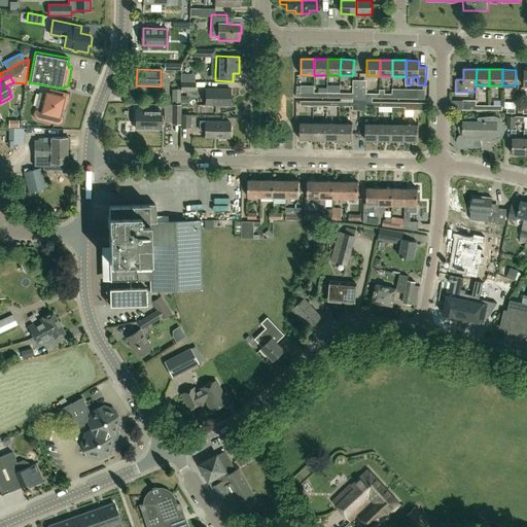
[(180,91),(196,91),(196,81),(180,81),(180,91)]
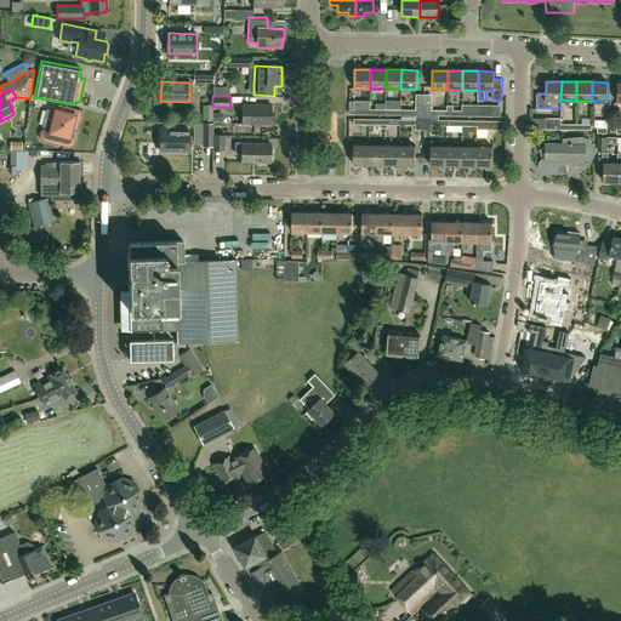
[(370,114),(370,109),(370,102),(349,102),(349,114),(354,114),(370,114)]
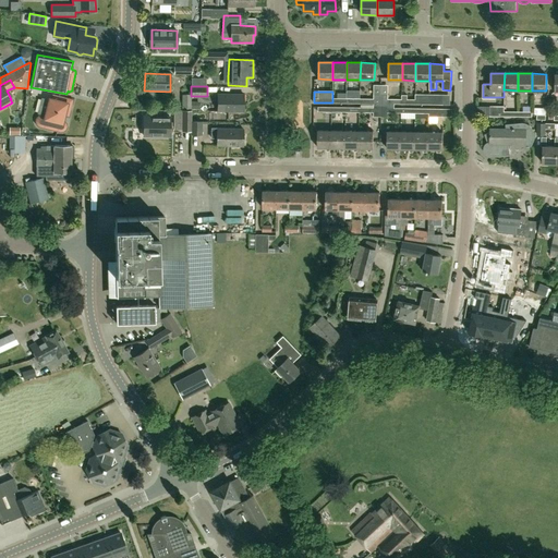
[(72,102),(72,101),(72,100),(72,99),(71,99),(52,94),(51,101),(49,101),(46,116),(44,116),(40,116),(38,116),(36,118),(36,121),(36,123),(38,125),(40,126),(44,126),(44,128),(58,131),(60,131),(62,131),(64,130),(67,129),(67,125),(67,123),(64,121),(62,120),(63,114),(67,116),(68,116),(69,114),(70,114),(70,113),(72,102)]
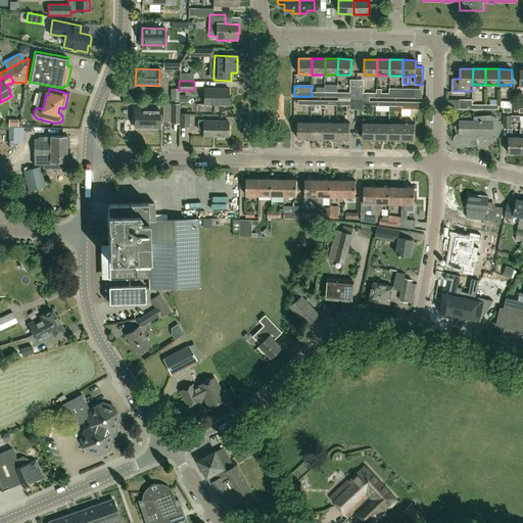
[(228,105),(229,88),(204,88),(203,104),(228,105)]
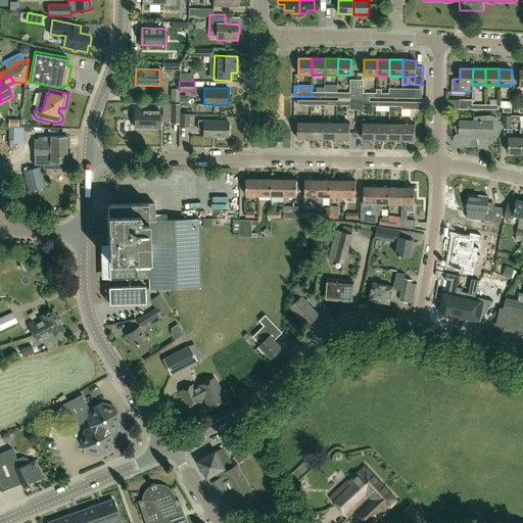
[(402,97),(402,88),(390,88),(390,93),(389,97),(402,97)]
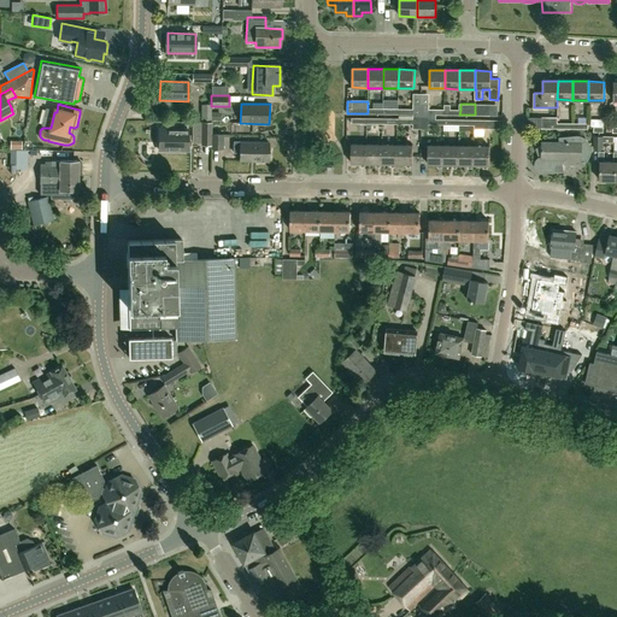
[(491,104),(475,104),(475,115),(491,115),(491,105),(491,104)]
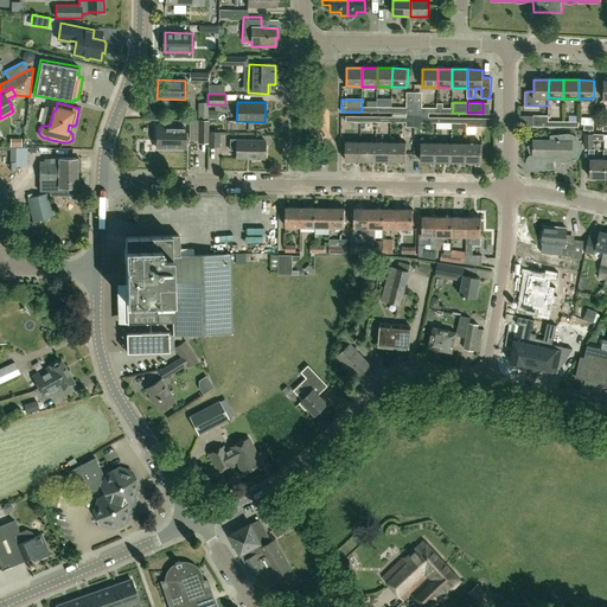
[(415,115),(415,103),(407,103),(407,107),(391,107),(391,108),(391,112),(393,112),(393,115),(407,115),(415,115)]
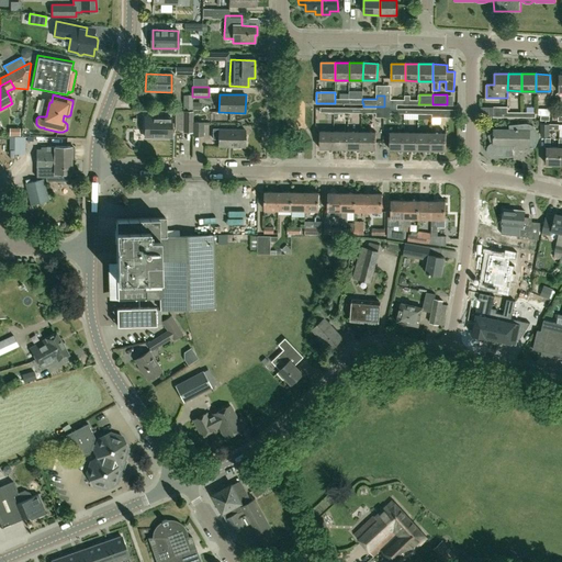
[(400,104),(405,104),(405,100),(391,99),(391,96),(384,96),(384,107),(391,107),(397,107),(397,104),(400,104)]
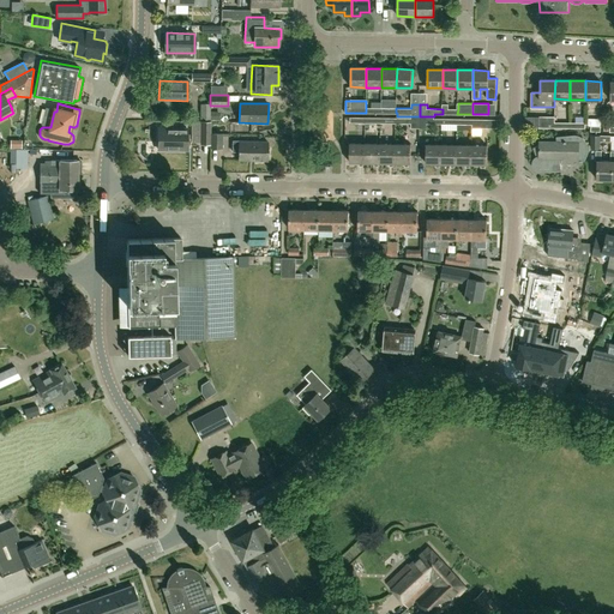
[(411,127),(420,128),(420,116),(411,116),(397,116),(397,118),(397,124),(411,124),(411,127)]
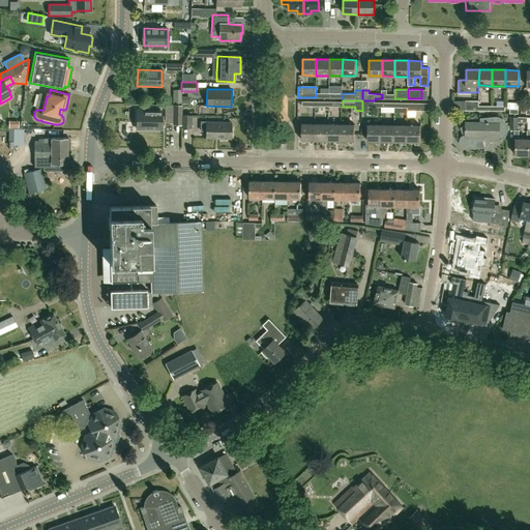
[(369,100),(362,100),(362,111),(369,111),(369,107),(382,107),(382,102),(375,102),(375,100),(369,100)]
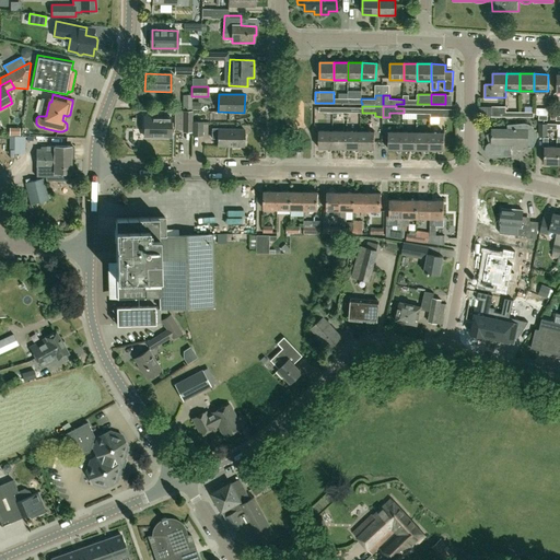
[(505,116),(505,106),(492,106),(492,116),(505,116)]
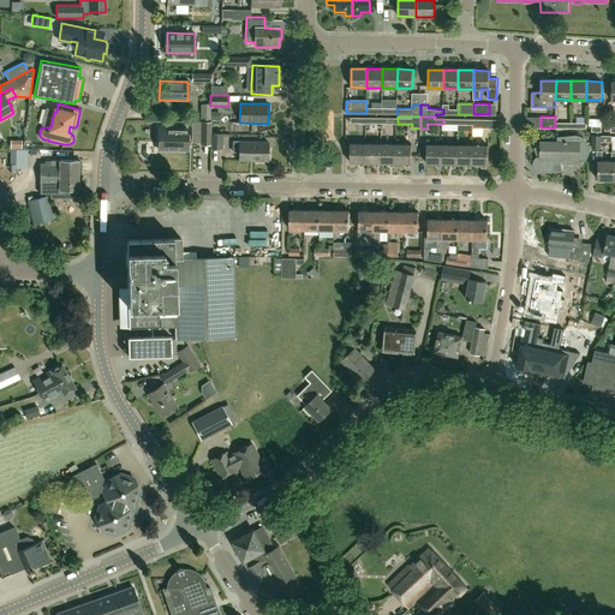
[(458,124),(458,130),(473,130),(473,127),(499,129),(500,119),(473,119),(473,125),(458,124)]
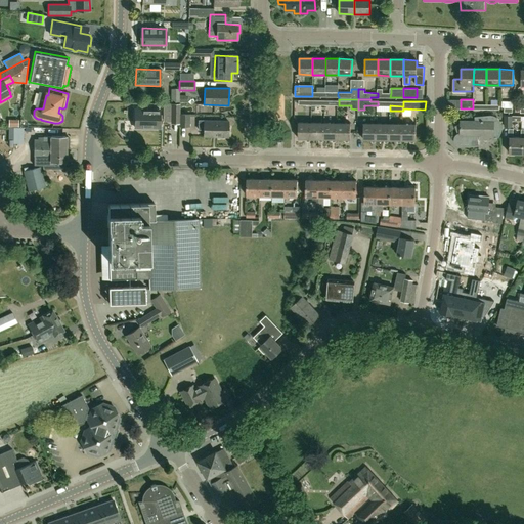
[(160,128),(160,110),(135,110),(134,128),(160,128)]
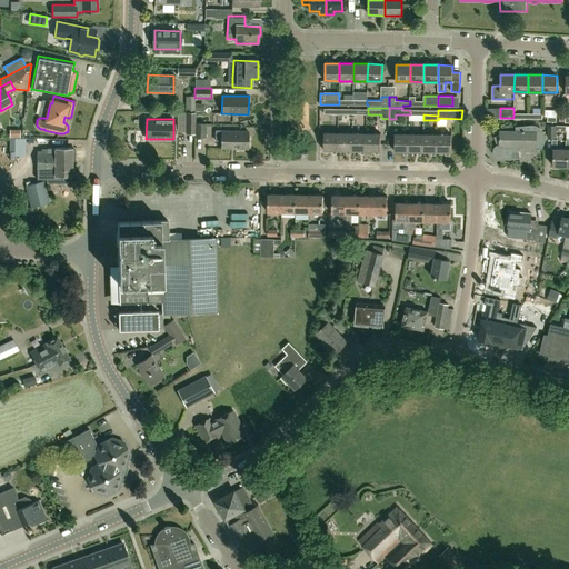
[(195,123),(195,133),(195,137),(206,137),(206,123),(195,123)]
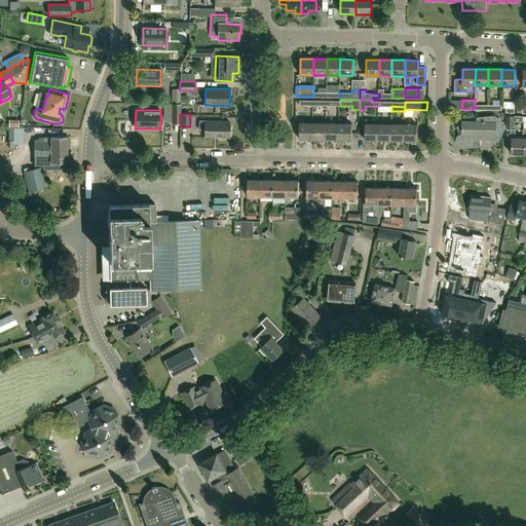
[(515,121),(515,115),(506,115),(505,127),(515,127),(515,121)]
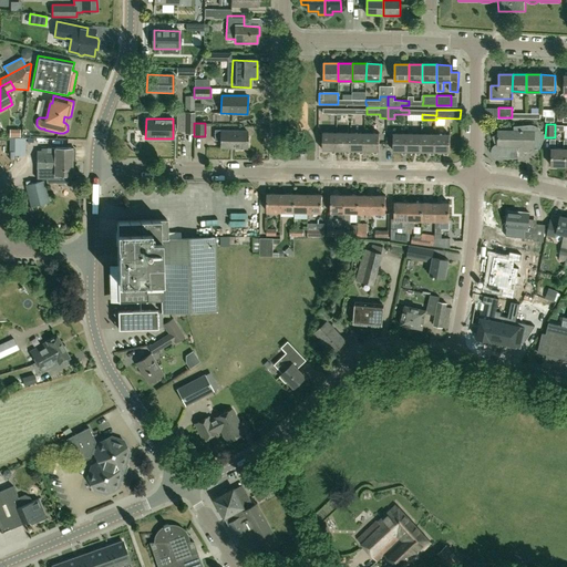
[(539,147),(542,144),(542,142),(543,138),(543,135),(542,133),(540,131),(539,129),(537,127),(535,126),(533,125),(531,125),(515,126),(515,130),(500,131),(500,135),(493,136),(497,151),(498,157),(508,156),(508,157),(518,156),(518,150),(519,150),(519,151),(535,151),(535,145),(539,147)]
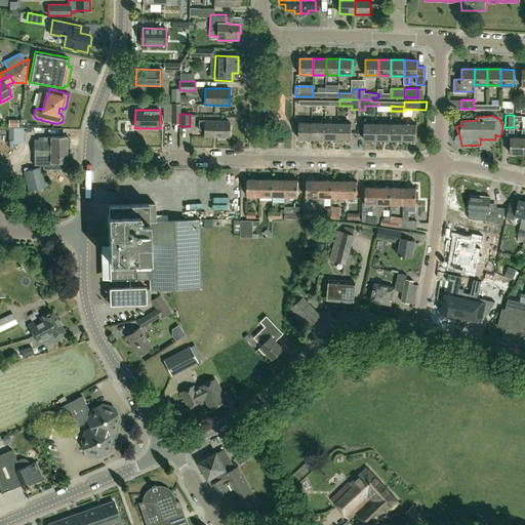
[(204,129),(204,137),(229,137),(229,121),(199,121),(199,129),(204,129)]
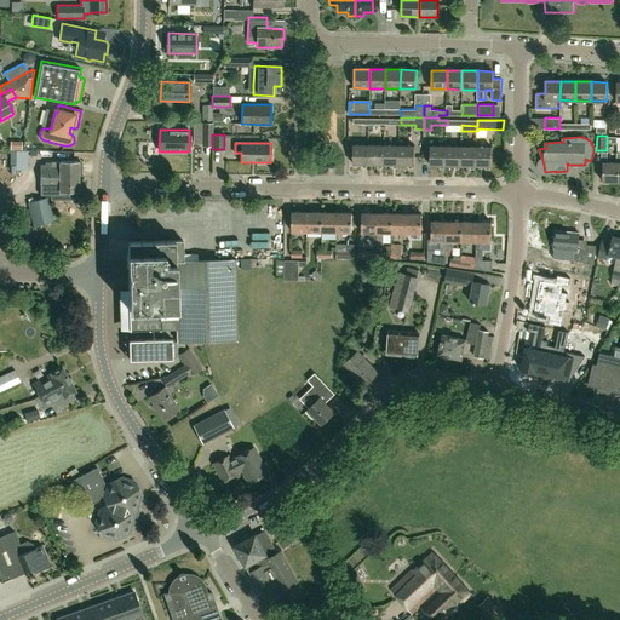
[(368,164),(368,145),(352,145),(352,164),(368,164)]
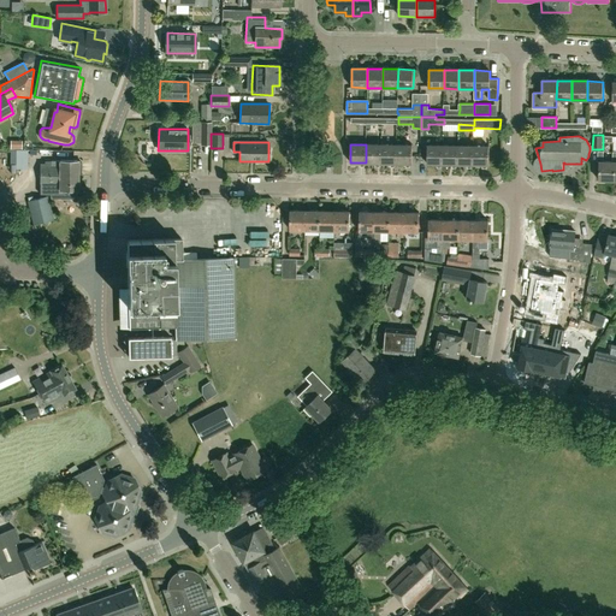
[(381,164),(381,144),(366,144),(366,163),(381,164)]
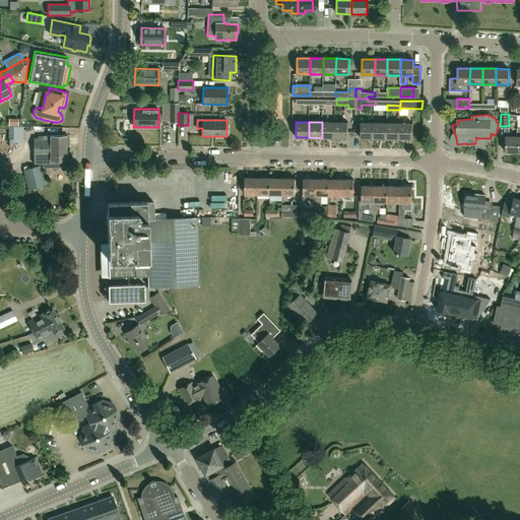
[(334,138),(334,122),(322,122),(322,138),(334,138)]
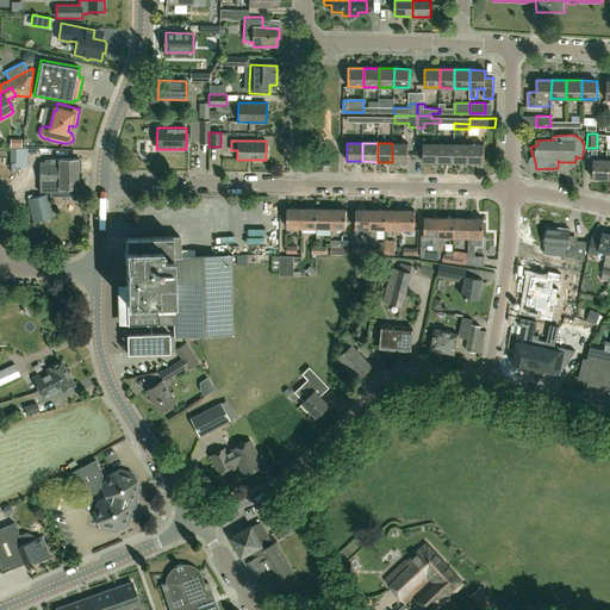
[(392,143),(392,162),(408,162),(408,143),(392,143)]
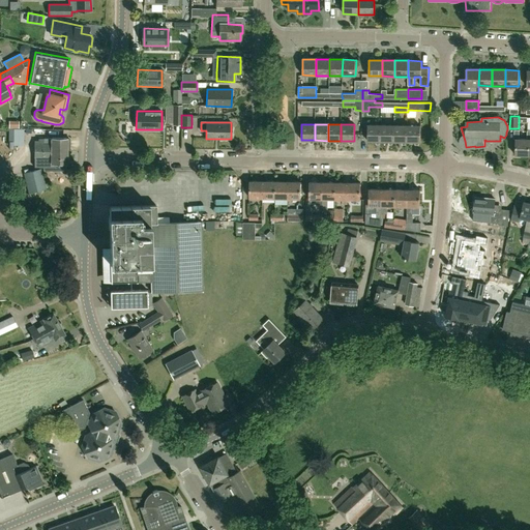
[(381,141),(381,125),(367,125),(367,141),(381,141)]
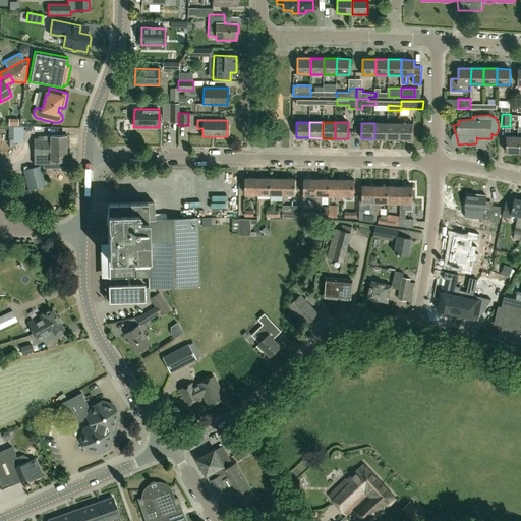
[(387,138),(388,123),(374,123),(374,138),(387,138)]
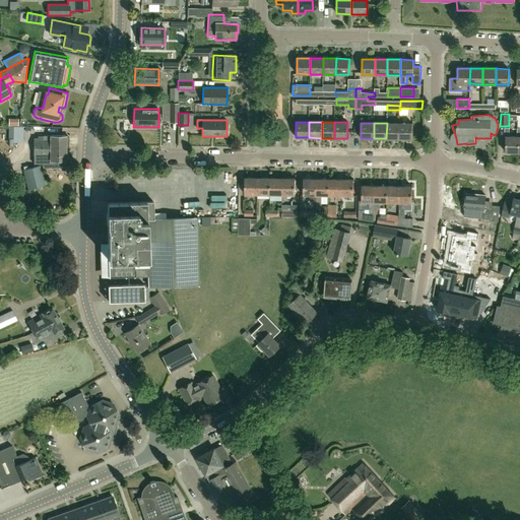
[(399,139),(399,123),(387,123),(386,138),(399,139)]
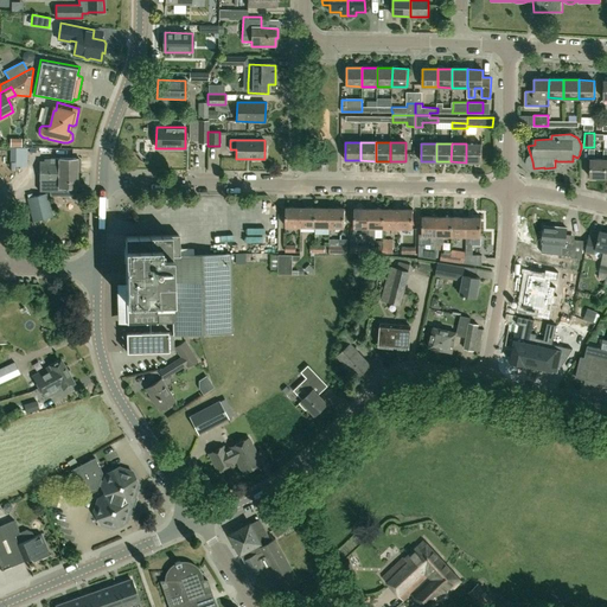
[(466,144),(466,163),(481,163),(481,144),(466,144)]
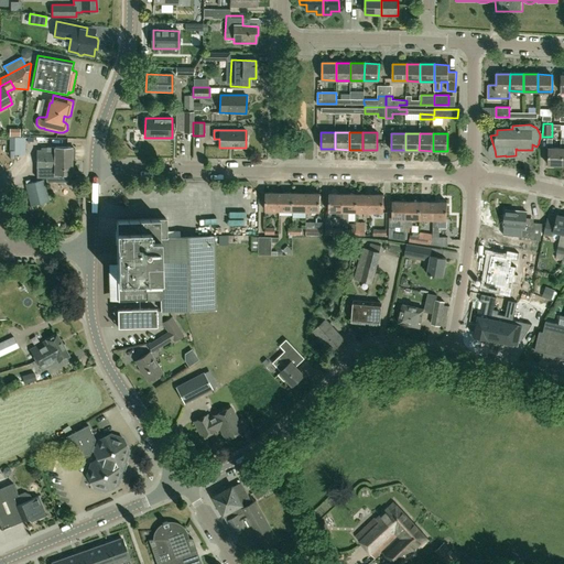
[(563,148),(561,148),(552,148),(552,139),(546,139),(546,148),(549,148),(548,165),(562,165),(563,148)]
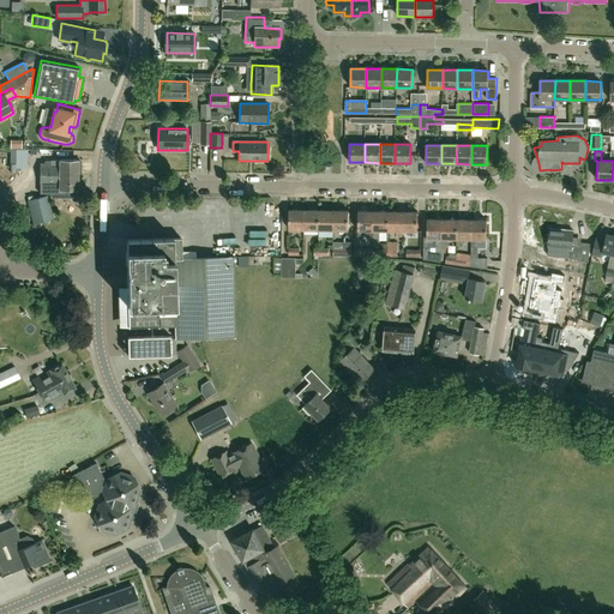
[(78,161),(44,160),(44,162),(40,162),(40,167),(40,184),(41,184),(41,194),(61,194),(61,190),(78,190),(78,161)]
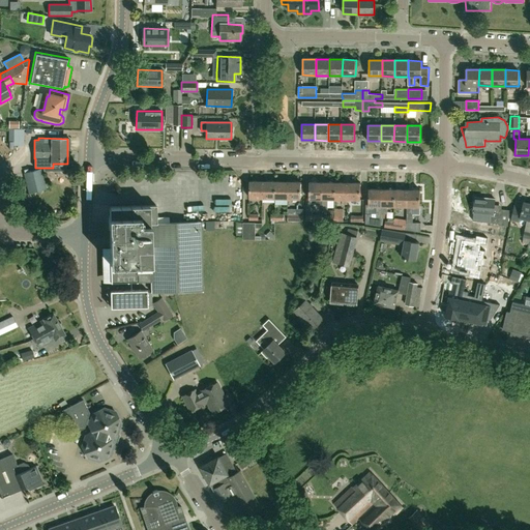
[(29,194),(47,189),(41,169),(24,173),(29,194)]
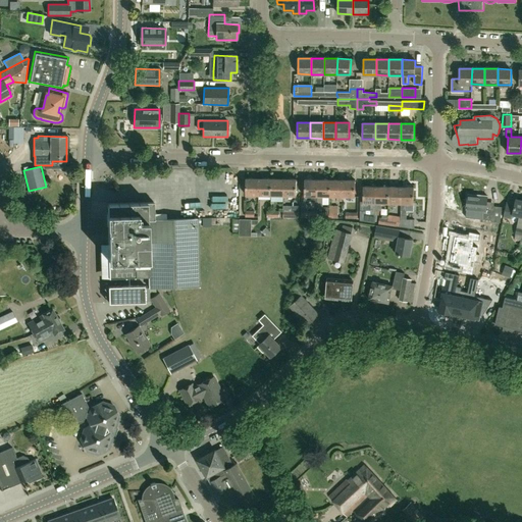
[(259,195),(259,178),(246,178),(246,195),(259,195)]
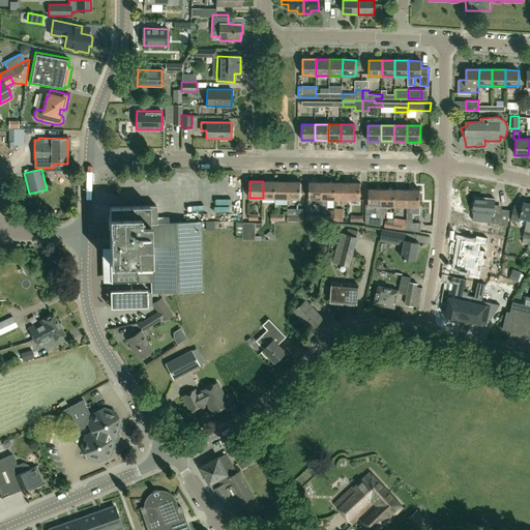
[(275,199),(275,181),(263,181),(263,198),(275,199)]
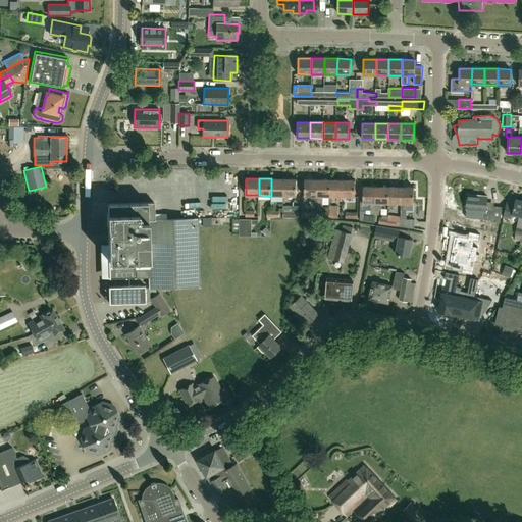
[(283,196),(283,178),(271,178),(271,196),(283,196)]
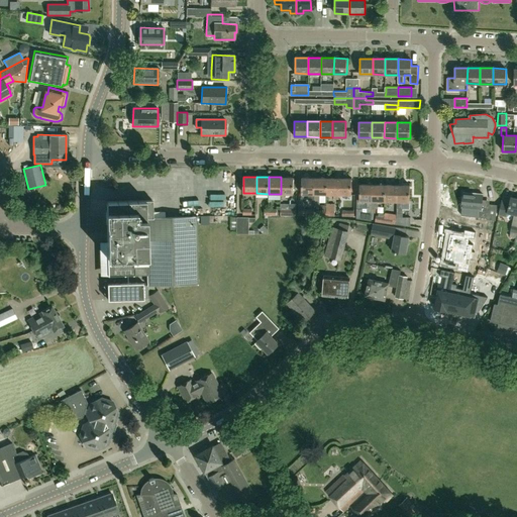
[(281,177),(281,194),(293,194),(294,178),(281,177)]
